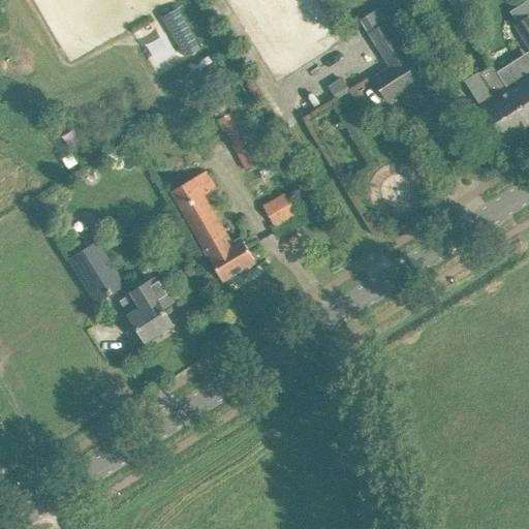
[(175,6),(160,16),(185,58),(200,49),(175,6)]
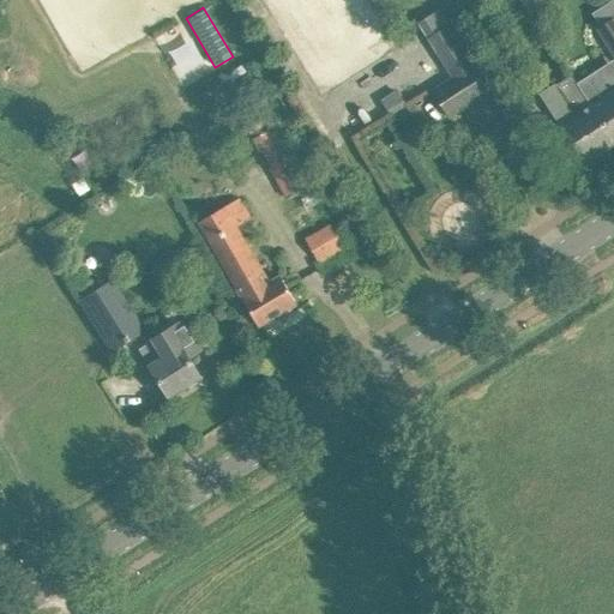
[(613,17),(611,20),(607,16),(595,23),(599,28),(596,29),(613,55),(613,17)]
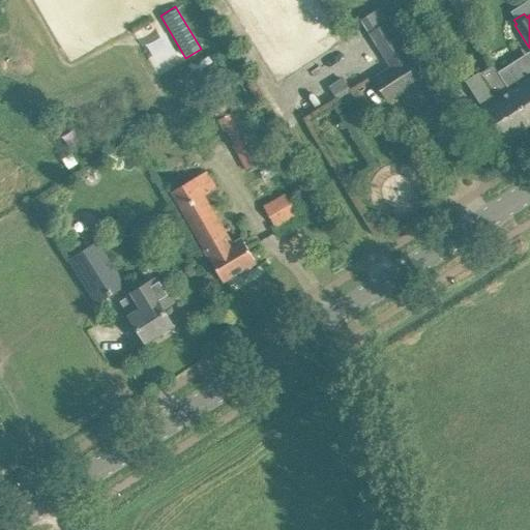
[(386,24),(370,34),(390,66),(373,78),(387,100),(421,79),(386,24)]
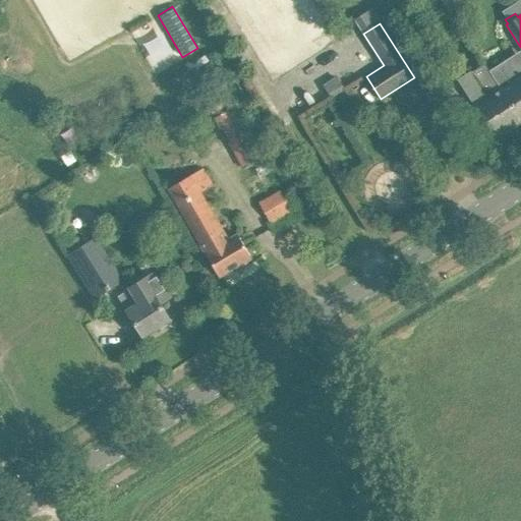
[(499,25),(497,29),(498,33),(501,35),(505,35),(508,32),(508,29),(506,25),(503,24),(499,25)]
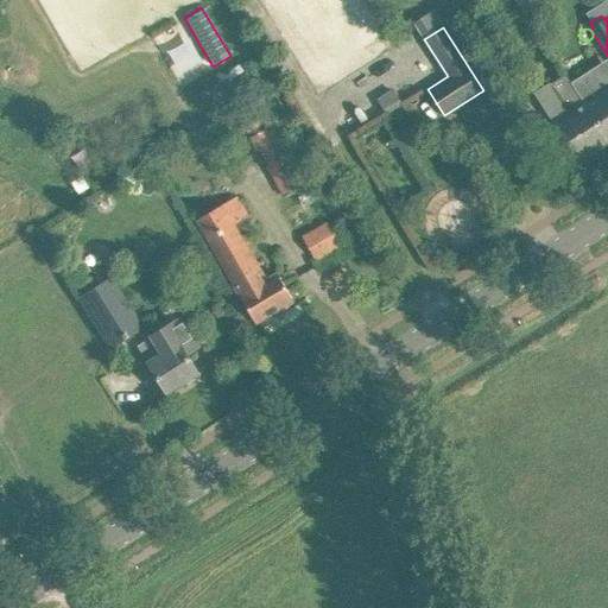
[(584,105),(584,102),(565,74),(548,86),(568,115),(555,124),(556,126),(543,134),(539,139),(539,143),(542,147),(544,151),(549,153),(555,154),(569,145),(578,159),(607,140),(584,105)]
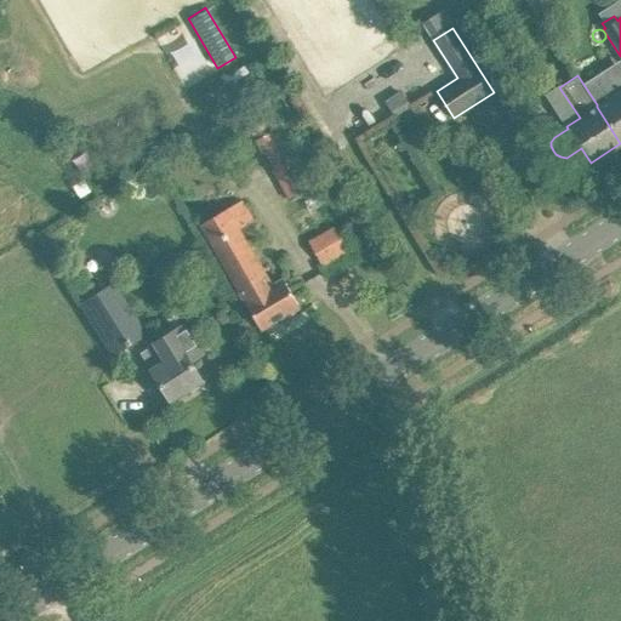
[(620,91),(598,107),(597,104),(597,107),(620,143),(620,91)]
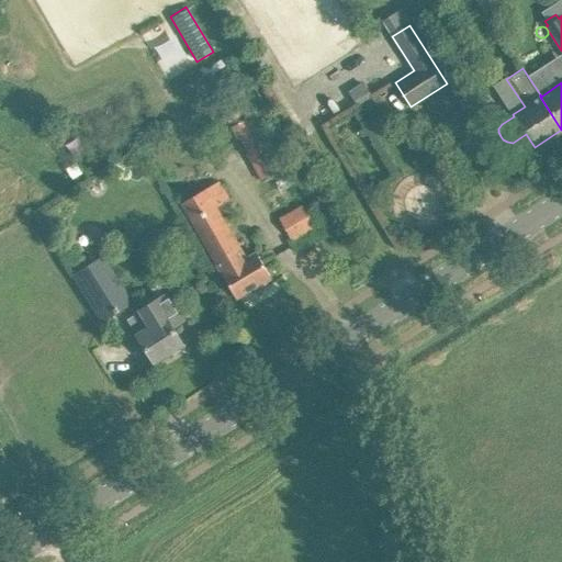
[(363,85),(350,92),(358,105),(371,98),(363,85)]
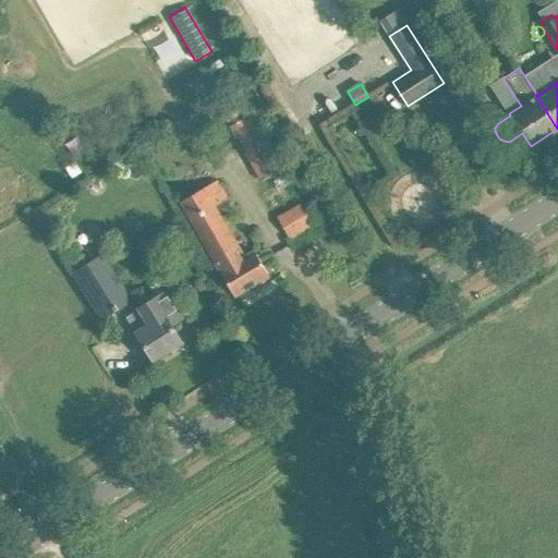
[(180,202),(223,278),(234,296),(269,276),(254,251),(244,257),(215,206),(227,198),(217,181),(180,202)]
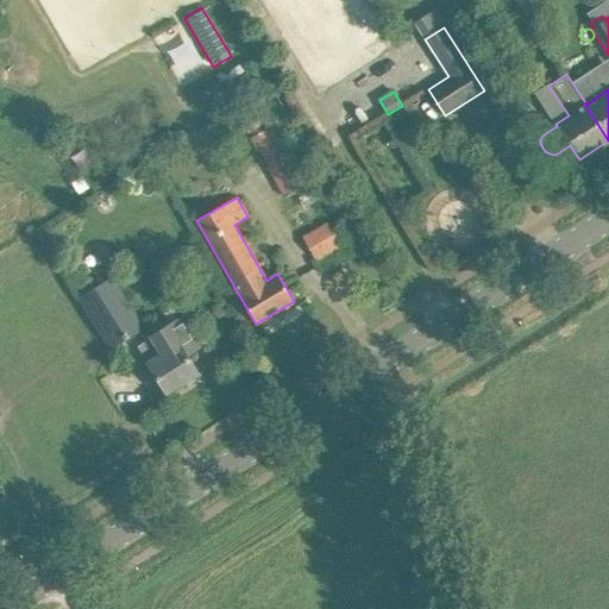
[(340,248),(326,223),(302,237),(316,262),(340,248)]
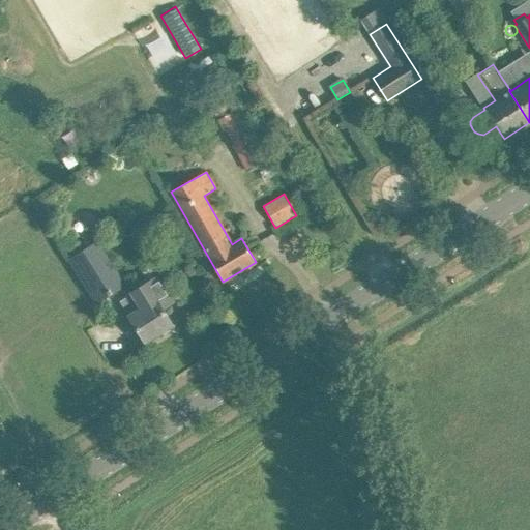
[(68,260),(95,303),(124,286),(96,241),(68,260)]
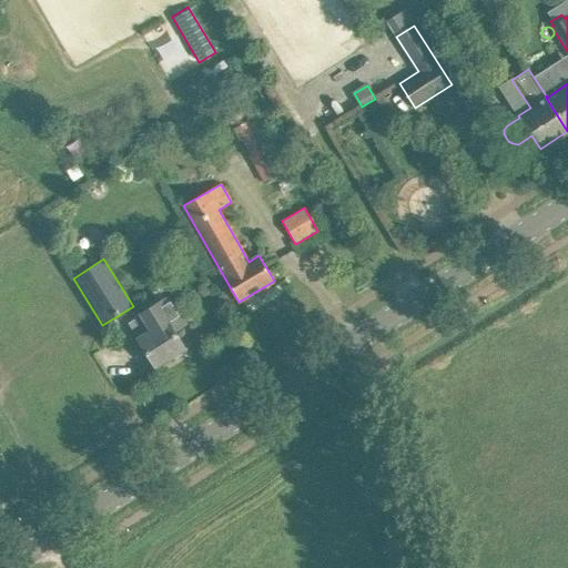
[(128,323),(155,366),(184,347),(173,331),(184,324),(168,296),(142,313),(142,314),(128,323)]
